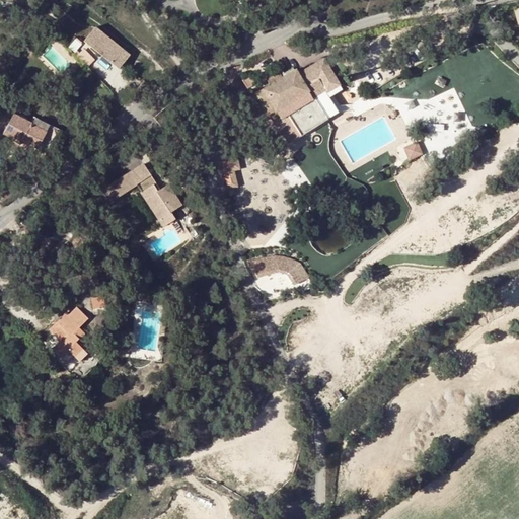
[(114,66),(124,53),(96,30),(85,45),(114,66)]
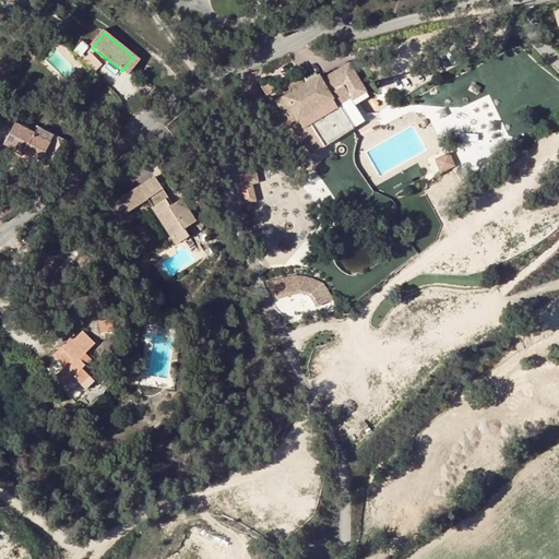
[(95,68),(104,60),(85,42),(78,50),(95,68)]
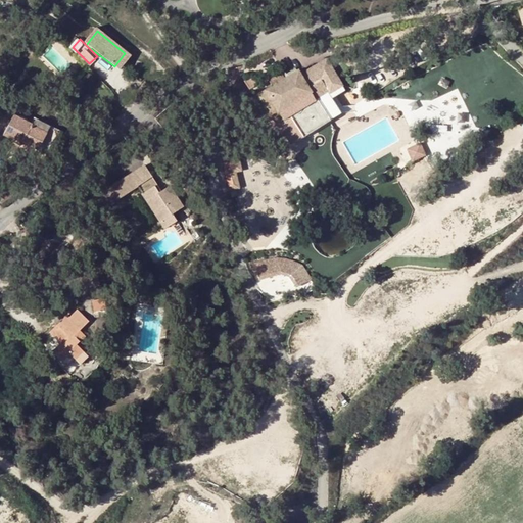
[(121,73),(132,58),(125,53),(114,66),(121,73)]
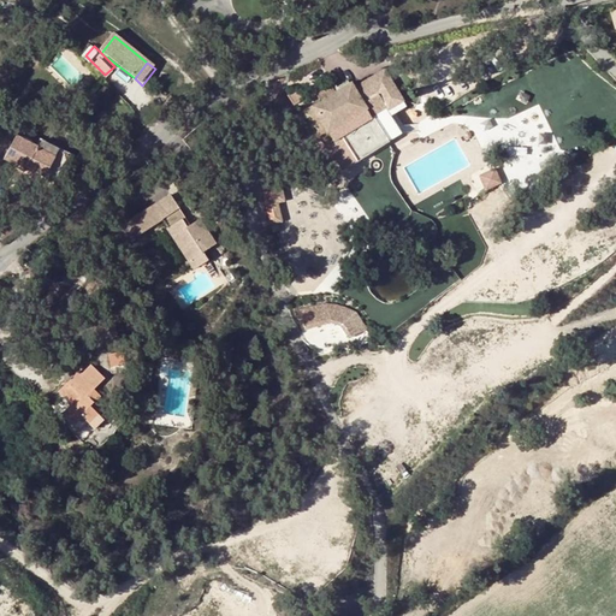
[(320,117),(329,131),(337,126),(343,135),(349,130),(365,155),(397,134),(385,110),(380,113),(372,98),(379,94),(388,108),(403,99),(386,69),(355,87),(353,82),(329,95),(331,100),(325,104),(321,100),(302,112),(309,122),(312,120),(320,117)]
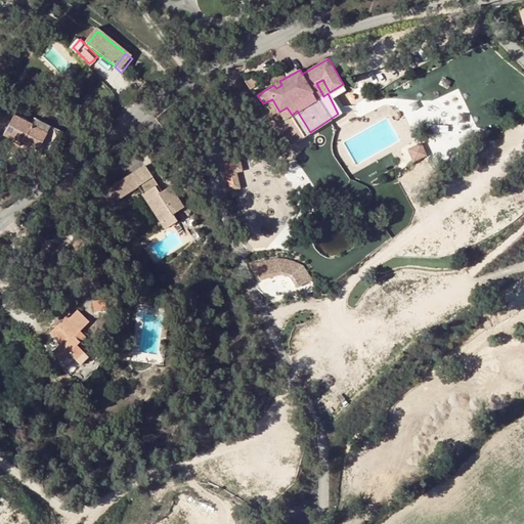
[(281,85),(279,81),(277,78),(271,81),(273,85),(276,88),(281,85)]
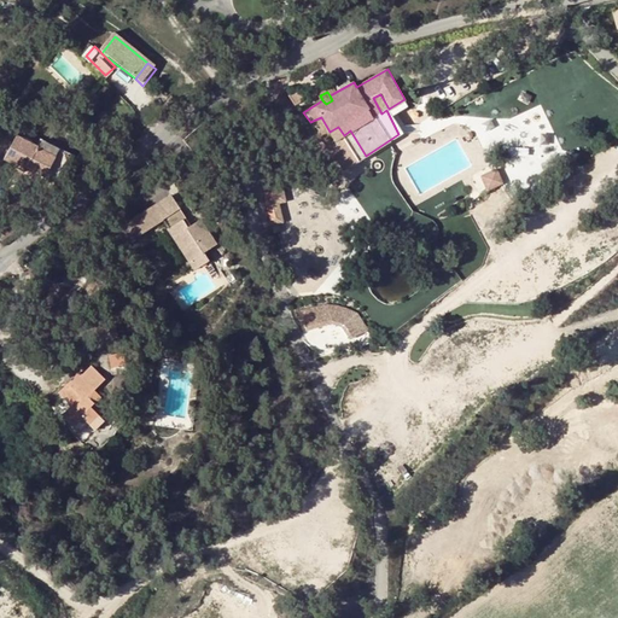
[(373,98),(382,114),(386,110),(389,109),(380,94),(373,98)]
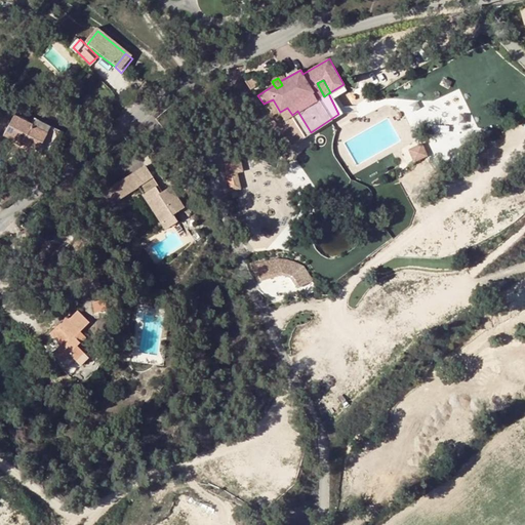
[(280,112),(273,99),(266,103),(273,116),(280,112)]
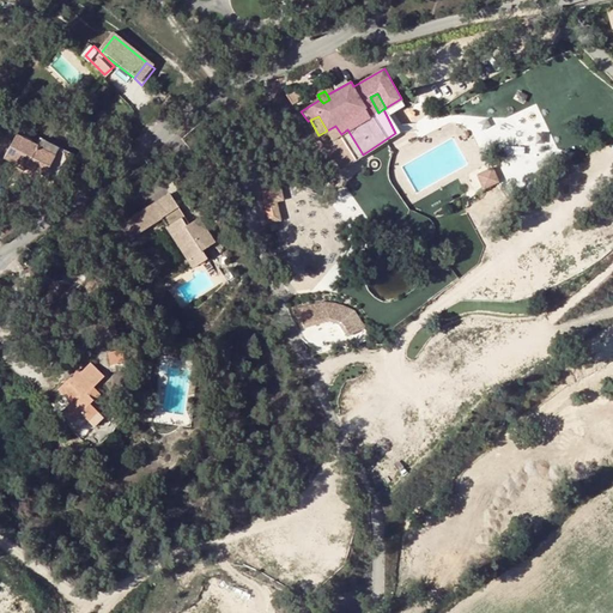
[(123,138),(133,131),(127,123),(117,131),(123,138)]
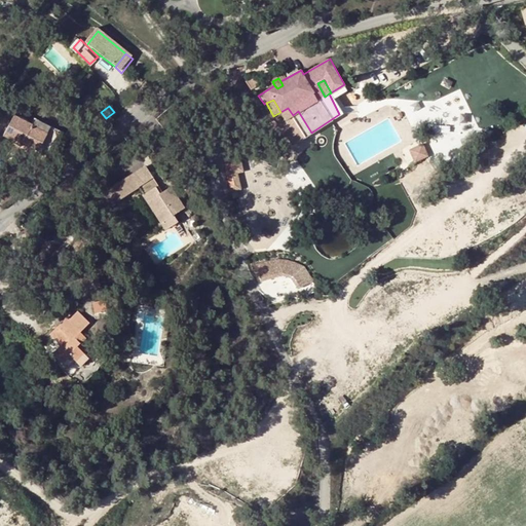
[(16,140),(24,143),(39,151),(47,135),(32,126),(33,124),(14,115),(4,136),(15,142),(16,140)]
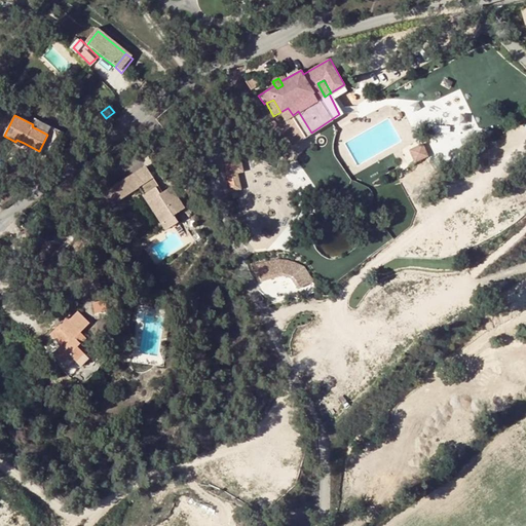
[(33,124),(32,126),(47,135),(57,140),(61,132),(36,119),(33,124)]
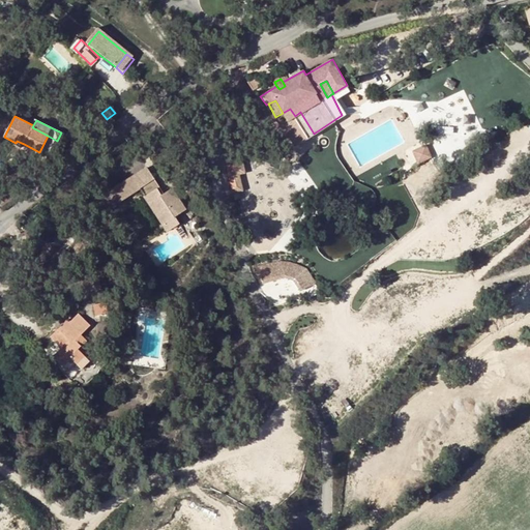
[(428,144),(412,151),(417,162),(425,157),(432,154),(428,144)]
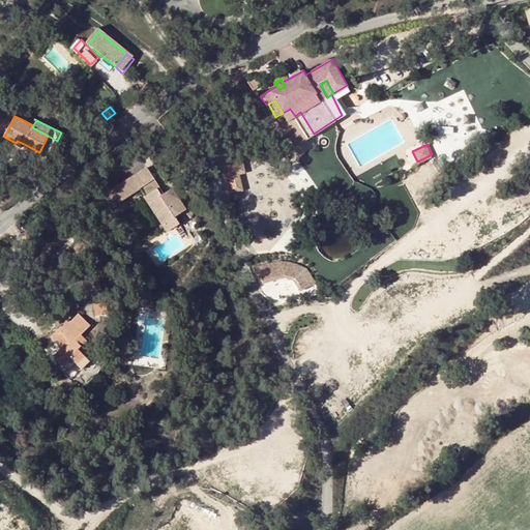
[(242,158),(229,168),(245,192),(254,185),(243,172),(248,168),(242,158)]
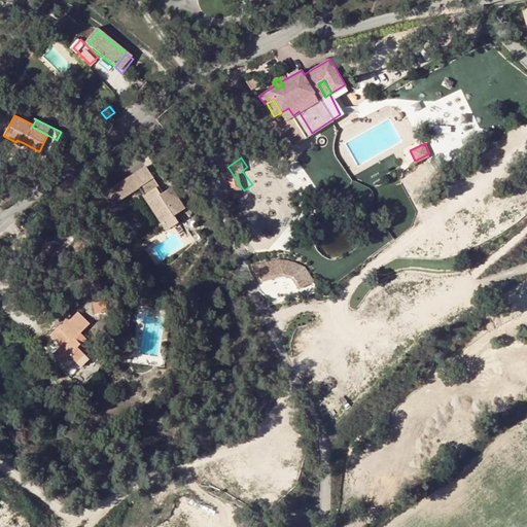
[(147,164),(108,192),(116,204),(143,185),(169,221),(179,214),(188,207),(174,185),(164,192),(161,187),(163,185),(147,164)]
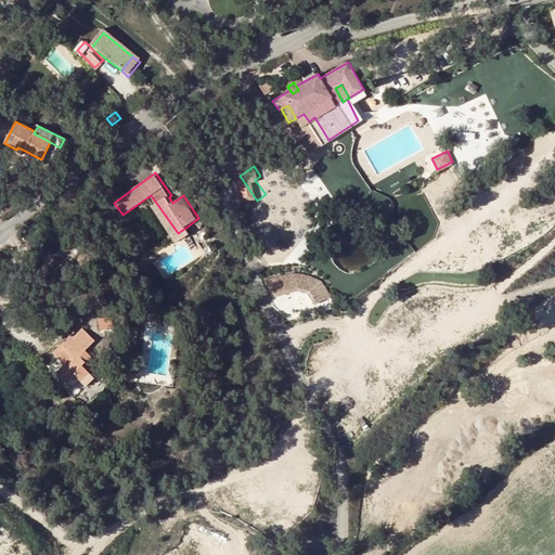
[(182,239),(193,232),(189,226),(178,233),(182,239)]
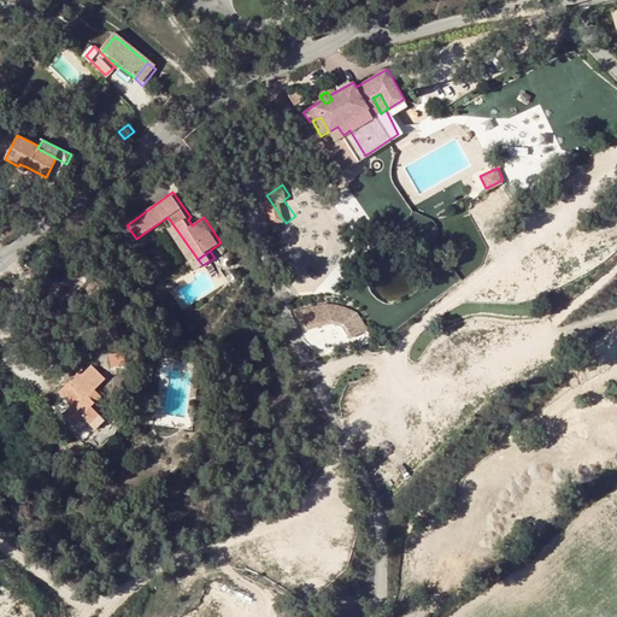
[(366,330),(356,312),(346,307),(338,305),(329,304),(327,304),(303,310),(307,330),(331,323),(346,328),(353,339),(366,330)]
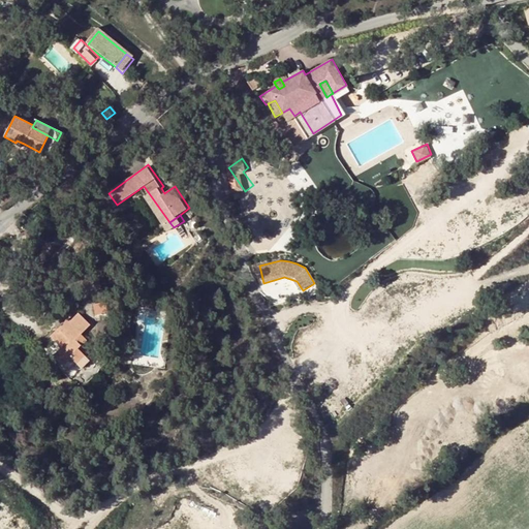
[(109,303),(103,306),(111,315),(115,313),(109,303)]
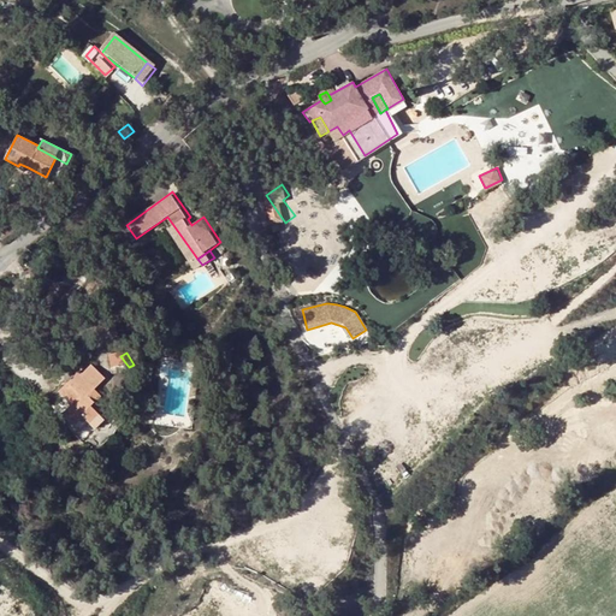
[(101,381),(101,372),(95,366),(86,375),(83,373),(63,395),(71,403),(61,413),(87,438),(105,419),(94,408),(105,397),(99,390),(102,386),(101,381)]
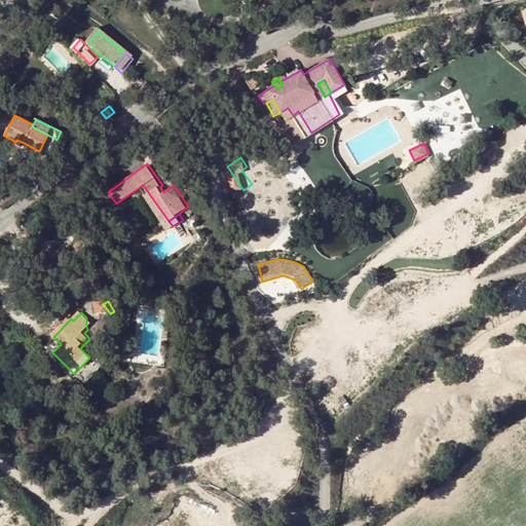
[(117,335),(116,346),(127,348),(129,337),(117,335)]
